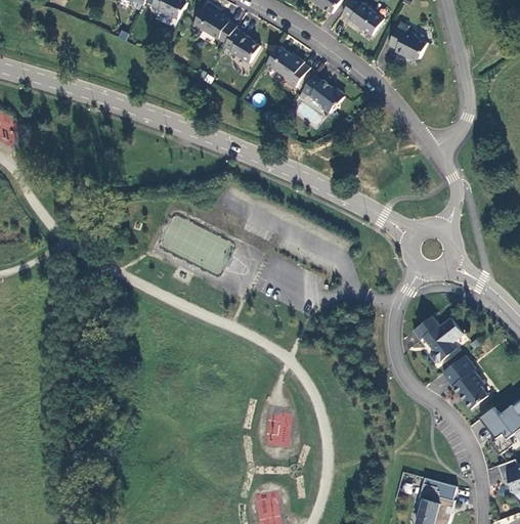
[(152,0),(149,6),(157,10),(165,15),(166,14),(175,18),(179,10),(181,9),(185,2),(184,0),(183,0),(152,0)]
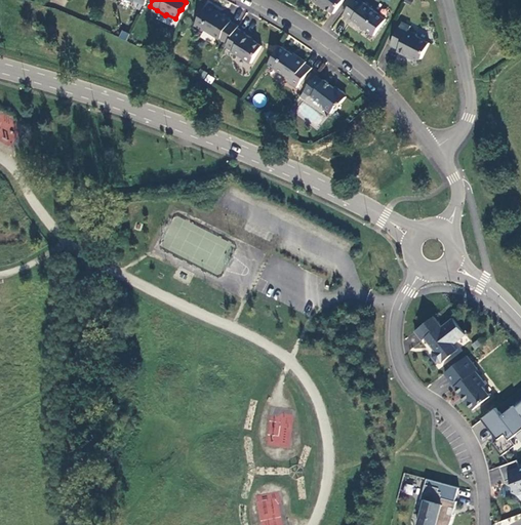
[(309,0),(315,5),(318,4),(330,13),(339,0),(309,0)]
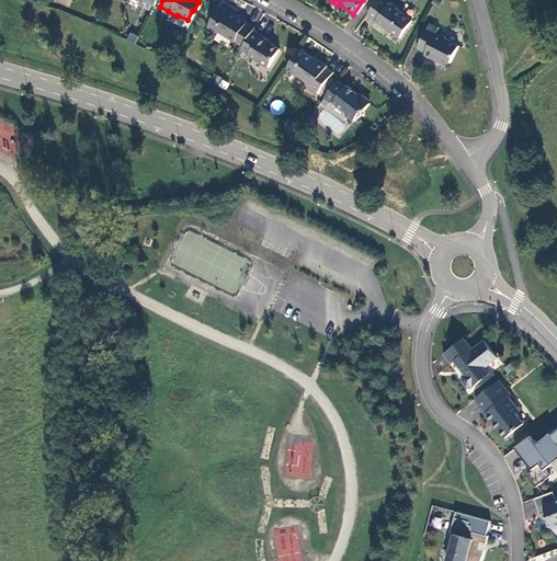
[(409,20),(382,0),(374,0),(373,2),(364,14),(397,37),(409,20)]
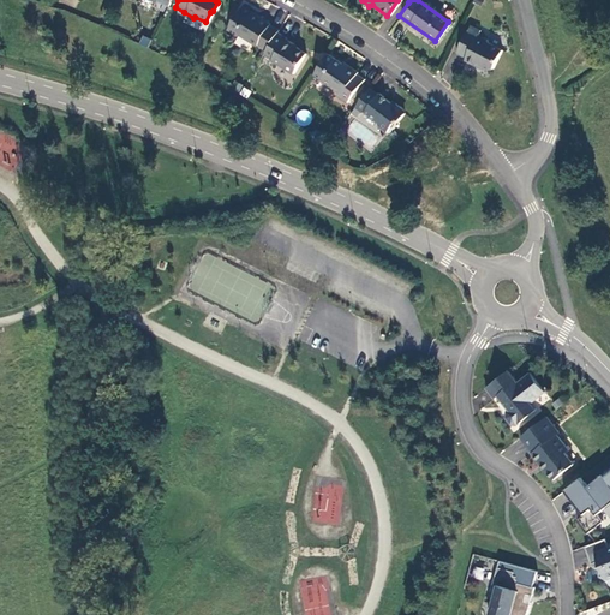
[(275,33),(276,30),(238,7),(223,30),(235,36),(237,35),(263,51),(275,33)]
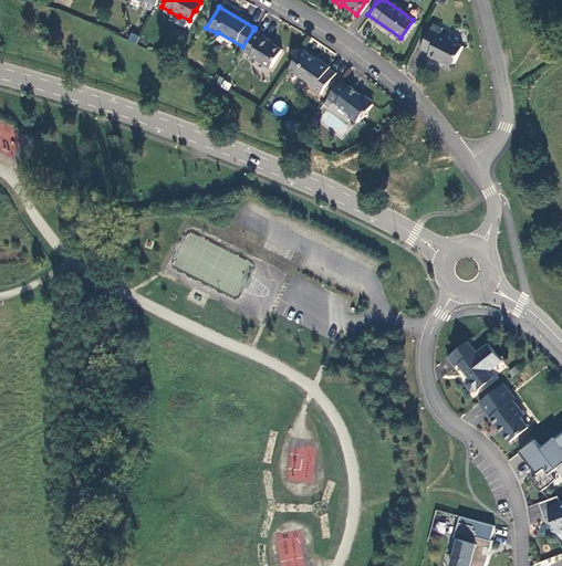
[(439,28),(430,23),(418,49),(427,53),(426,55),(436,61),(437,59),(448,64),(451,63),(459,45),(447,39),(446,37),(437,32),(439,28)]
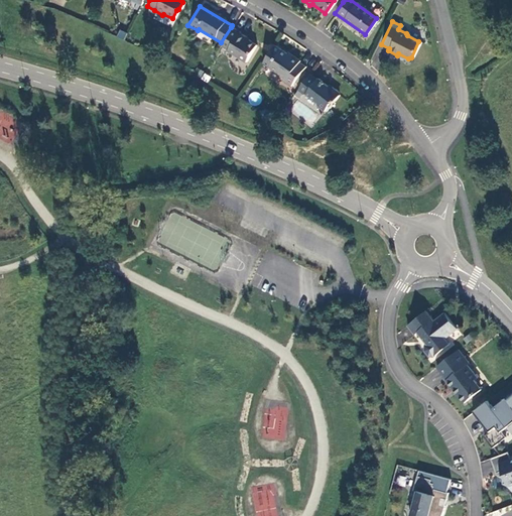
[(238,32),(231,27),(221,42),(219,45),(226,50),(226,51),(244,62),(255,45),(244,38),(244,37),(237,32),(238,32)]
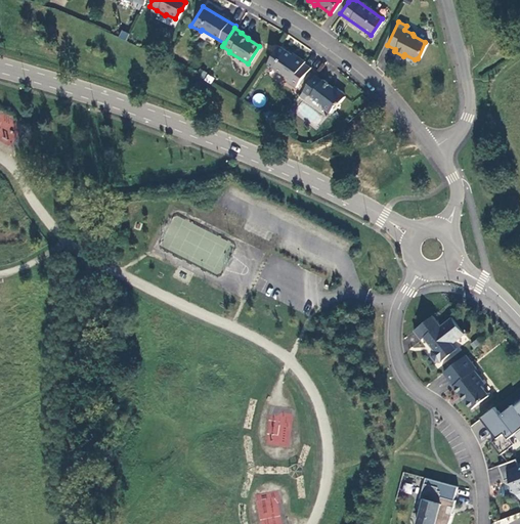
[(294,58),(276,47),(265,63),(288,79),(286,82),(294,88),(307,68),(302,63),(303,61),(295,56),(294,58)]
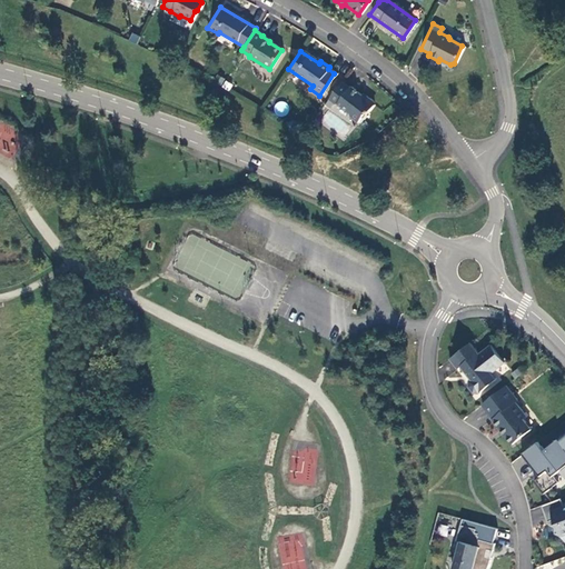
[(347,87),(339,81),(329,96),(326,100),(331,105),(335,105),(347,113),(347,117),(355,122),(363,113),(365,113),(372,106),(370,101),(368,98),(365,98),(362,97),(348,87),(347,87)]
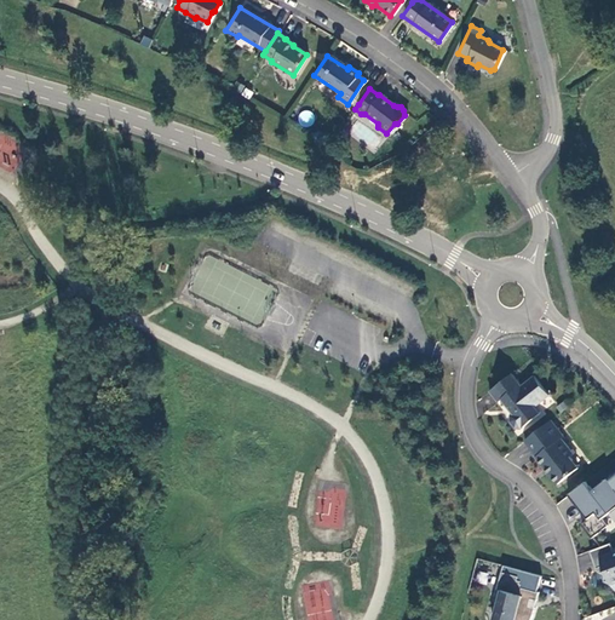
[(507,415),(506,420),(511,428),(517,428),(536,413),(530,405),(545,392),(529,373),(517,384),(509,373),(486,391),(494,402),(498,399),(510,413),(507,415)]
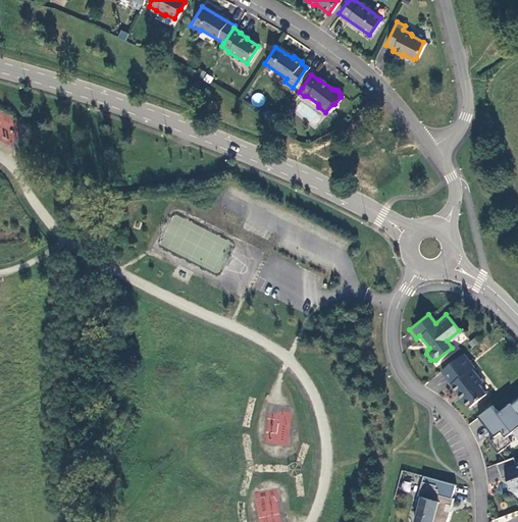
[(471,367),(461,354),(438,370),(449,383),(449,384),(455,393),(457,390),(461,397),(460,400),(466,407),(484,394),(476,384),(479,382),(469,369),(471,367)]
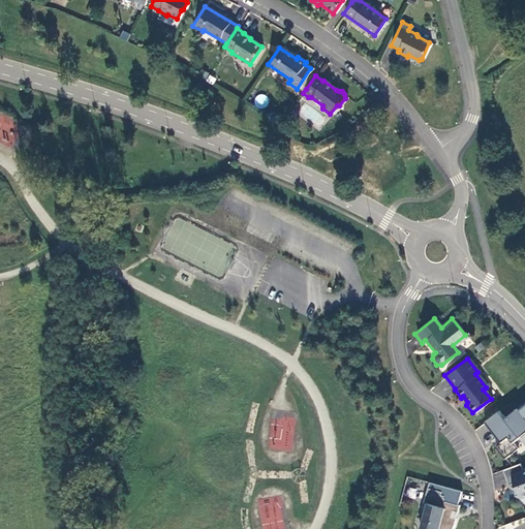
[(524,415),(524,400),(502,417),(497,410),(482,422),(493,436),(494,436),(499,441),(493,446),(502,459),(516,448),(511,442),(524,431),(524,417),(524,416),(524,415)]
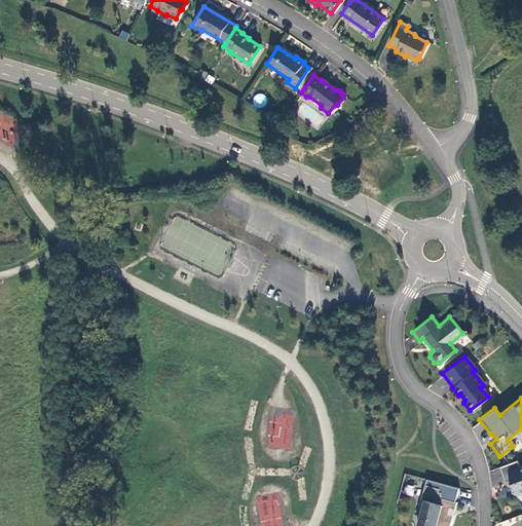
[(521,465),(518,467),(515,460),(497,466),(502,482),(509,480),(512,487),(510,493),(520,498),(521,494),(521,465)]
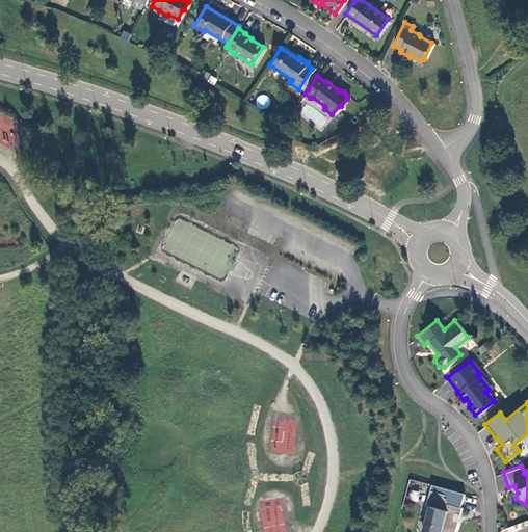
[(454,527),(455,521),(450,520),(452,513),(457,514),(459,507),(457,507),(462,494),(429,484),(423,505),(427,506),(420,531),(451,531),(454,527)]
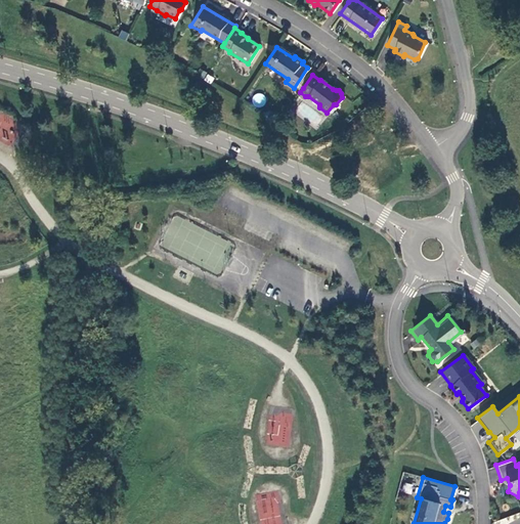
[(252,496),(255,523),(276,523),(273,494),(252,496)]
